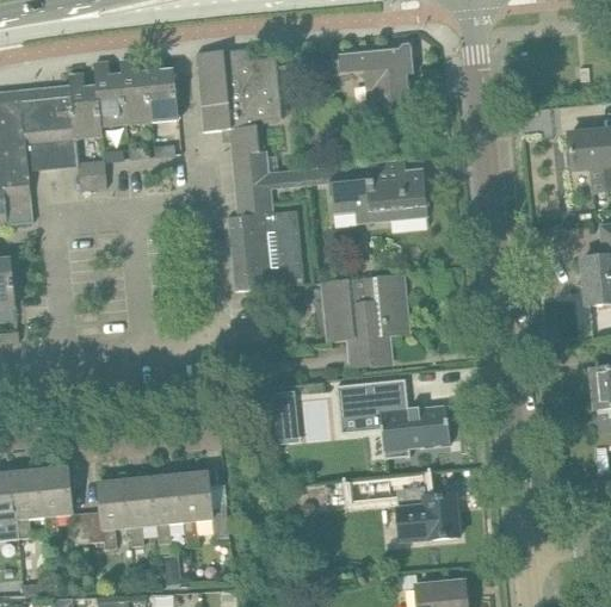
[(362,57),(320,61),(321,76),(364,73),(368,109),(409,104),(407,80),(405,81),(402,62),(412,51),(411,44),(408,43),(402,43),(399,48),(362,51),(362,57)]
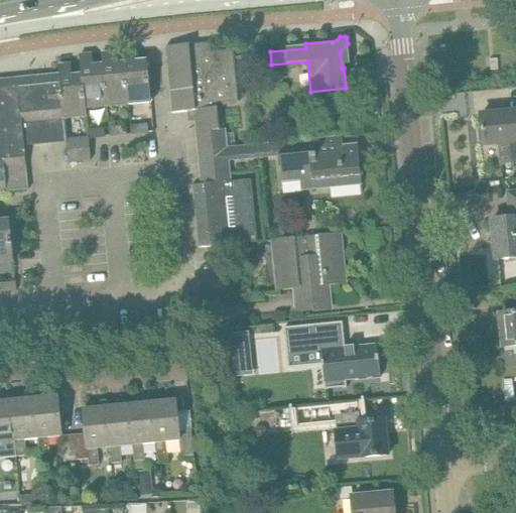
[(196,129),(220,127),(218,101),(239,99),(234,46),(212,49),(211,41),(212,40),(212,39),(165,44),(165,45),(166,45),(172,109),(171,109),(171,110),(194,108),(196,129)]
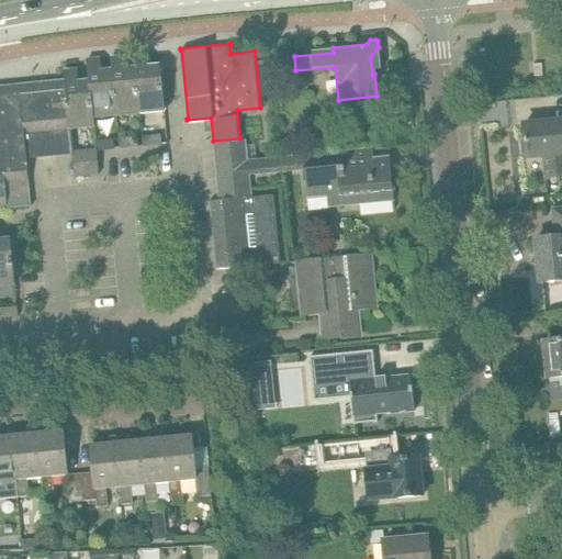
[(159,64),(147,65),(146,52),(136,53),(141,112),(164,110),(159,64)]
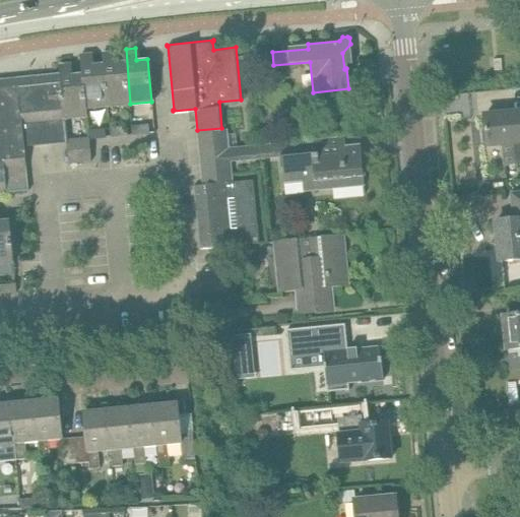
[(114,50),(104,51),(109,106),(130,104),(126,49),(123,49),(124,61),(115,62),(114,50)]
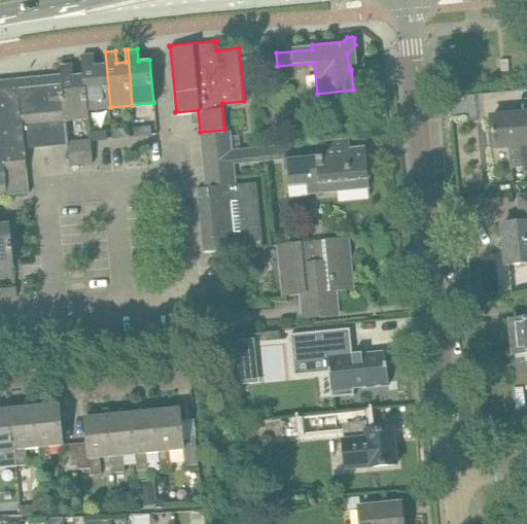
[(104,64),(94,65),(93,53),(82,54),(90,109),(110,107),(105,51),(103,51),(104,64)]
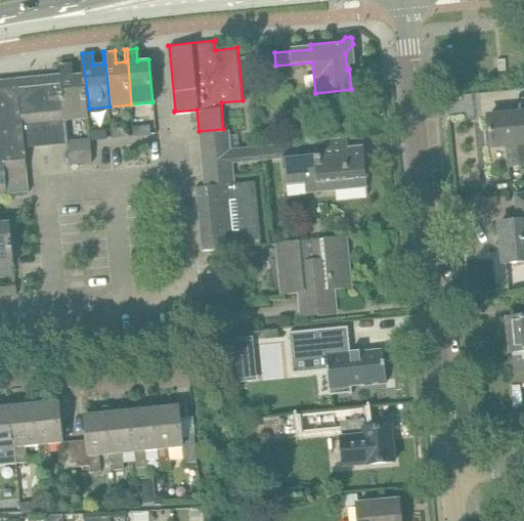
[(82,74),(73,75),(72,62),(59,63),(60,73),(17,78),(24,144),(67,140),(67,139),(64,119),(90,117),(89,109),(82,53),(80,53),(82,74)]
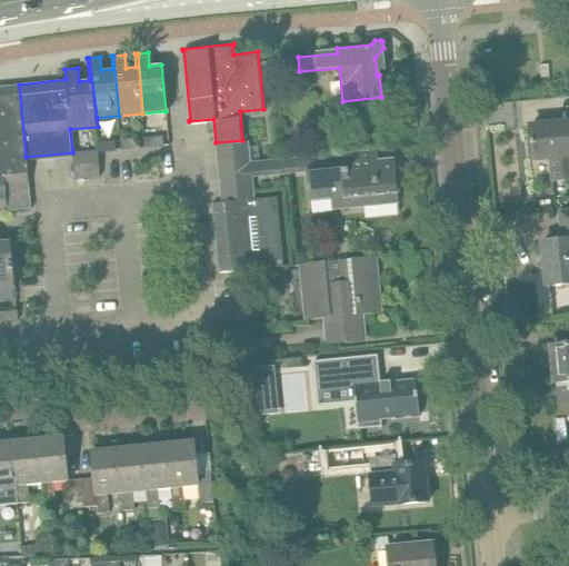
[(26,157),(19,85),(0,86),(0,207),(29,205),(29,207),(31,207),(26,157)]
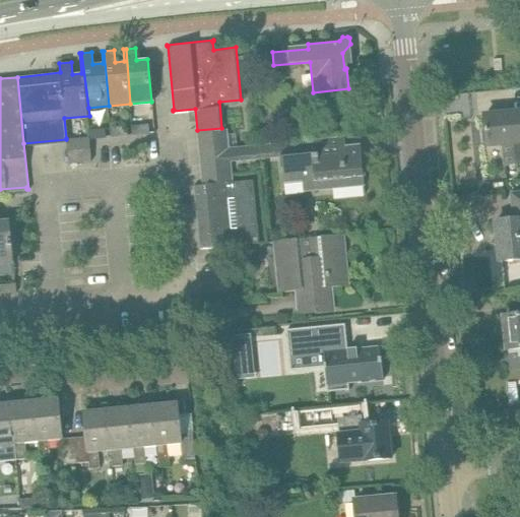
[(513,160),(519,159),(519,109),(484,113),(486,143),(511,141),(513,160)]
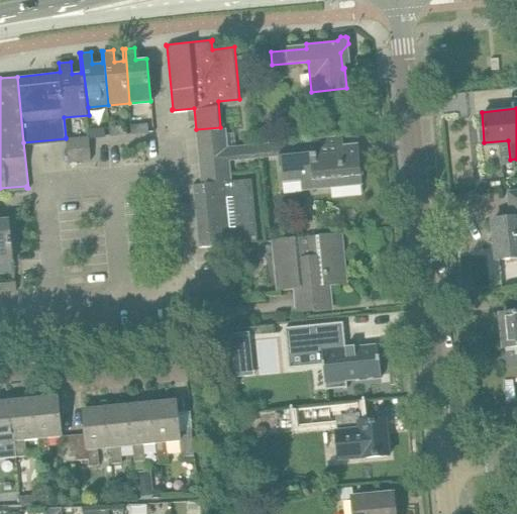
[(148,130),(147,121),(130,122),(131,131),(148,130)]
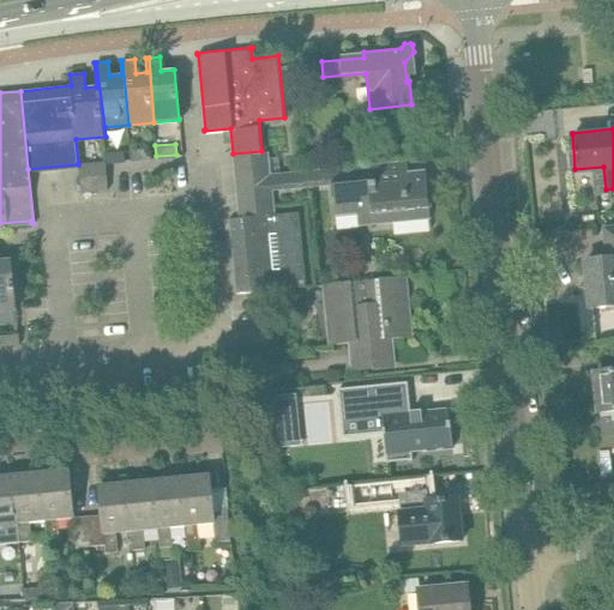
[(149,146),(130,148),(131,159),(150,157),(149,146)]
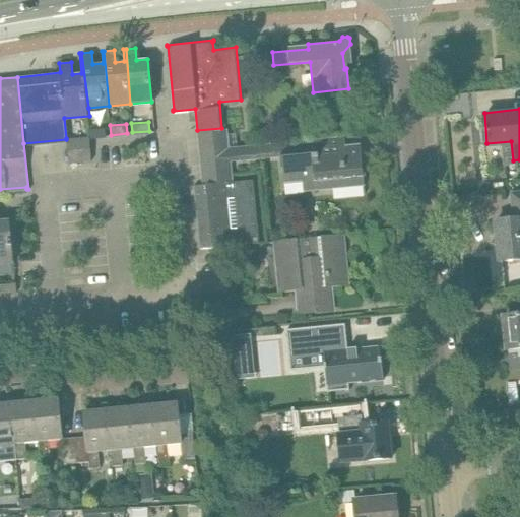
[(105,126),(88,127),(89,136),(88,137),(106,135),(105,126)]
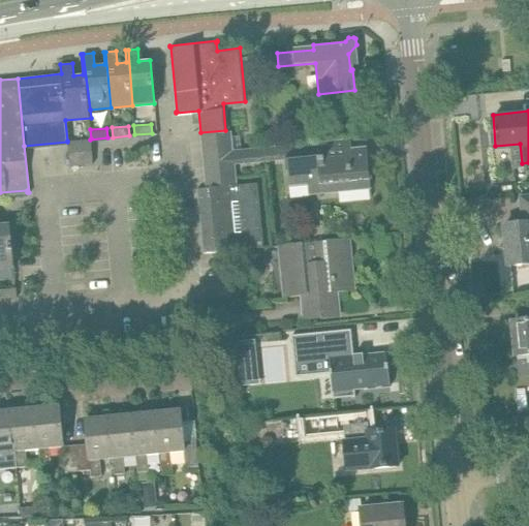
[(225,130),(200,132),(203,152),(227,150),(225,130)]
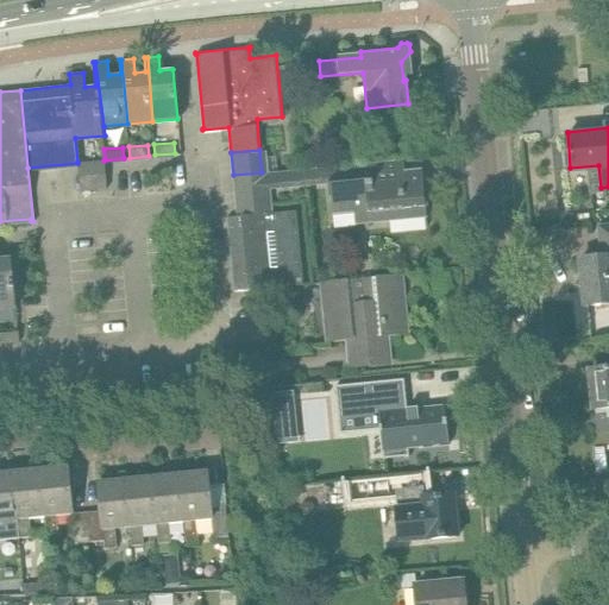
[(328,165),(268,171),(269,186),(330,180),(333,213),(356,212),(356,222),(426,215),(422,171),(396,174),(395,158),(328,165)]
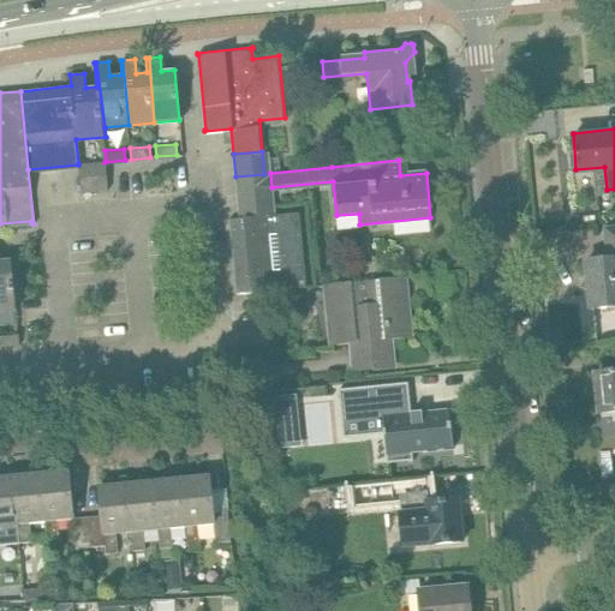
[(78,163),(78,165),(81,190),(108,187),(105,162),(106,161),(78,163)]
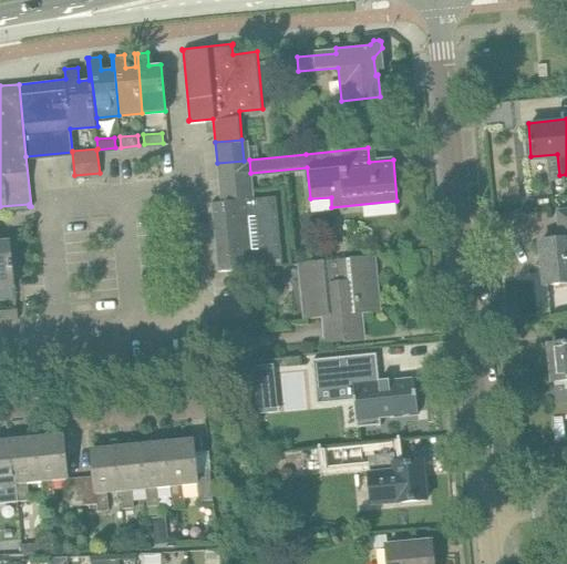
[(249,160),(244,161),(217,163),(220,192),(228,191),(229,198),(253,196),(250,173),(249,160)]
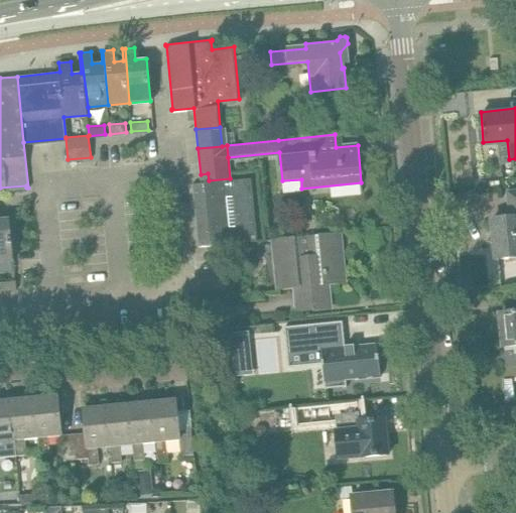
[(230,178),(209,180),(210,188),(195,189),(194,180),(192,180),(200,245),(235,241),(234,225),(247,223),(246,206),(233,207),(230,178)]
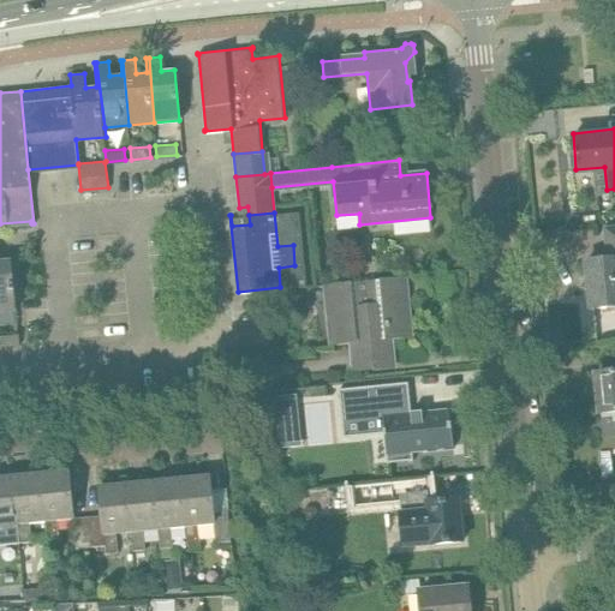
[(614,225),(604,227),(608,257),(585,259),(590,306),(614,304),(614,225)]
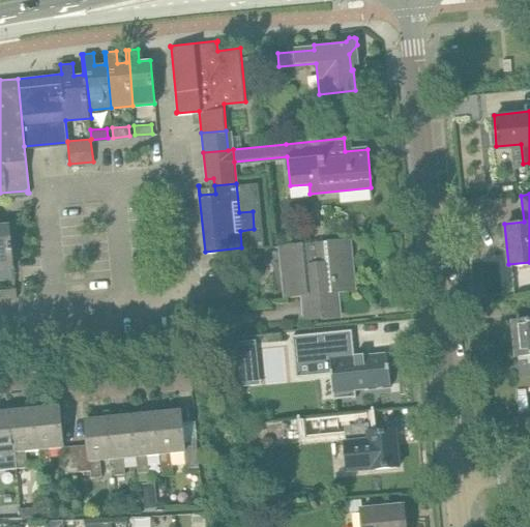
[(0,263),(12,263),(12,266),(13,266),(9,223),(8,224),(8,228),(0,228),(0,263)]
